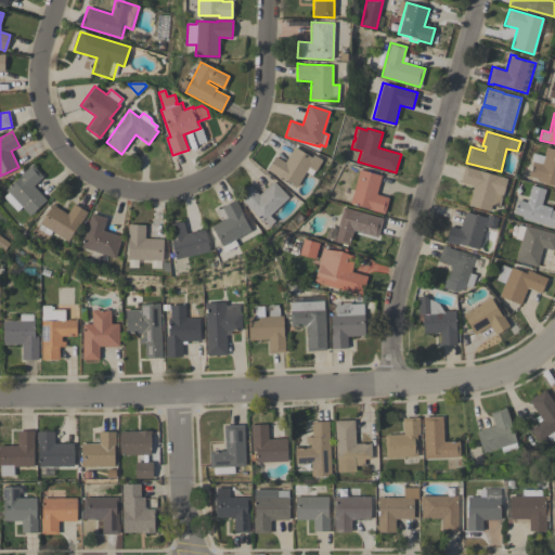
[(275,156),(285,162),(294,146),(312,157),(313,155),(322,160),(315,171),(314,170),(311,176),(306,171),(297,186),(280,177),(279,177),(268,170),(275,156)]
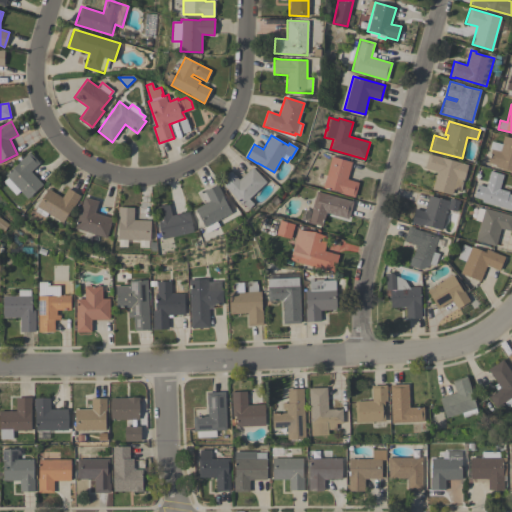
[(511,171),(495,167),(496,165),(488,163),(491,149),(489,148),(491,141),(501,144),(504,136),(511,138),(511,171)]
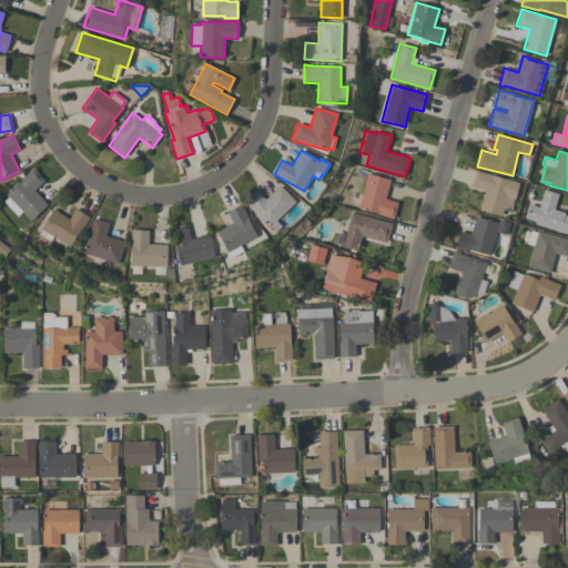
[(44,181),(34,190),(48,204),(30,221),(22,212),(18,216),(3,202),(9,198),(6,194),(22,180),(21,179),(32,169),(44,181)]
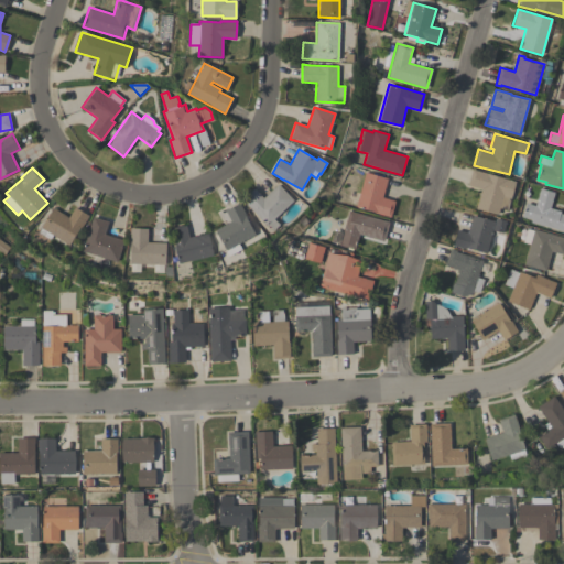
[(476,208),(481,190),(467,185),(472,169),(516,181),(507,210),(499,208),(498,215),(476,208)]
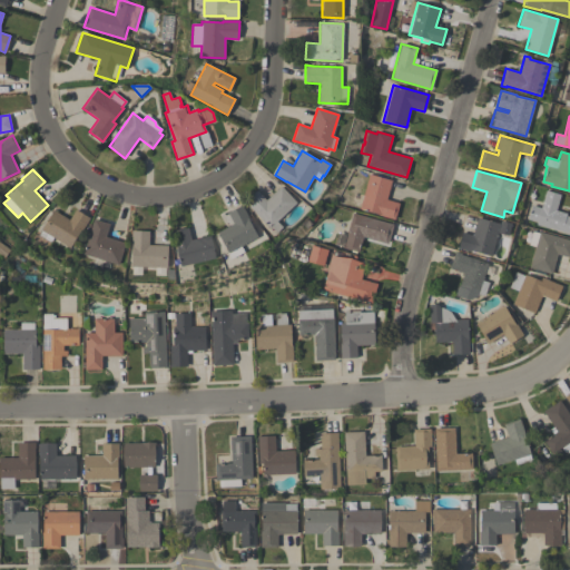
[(369,174),(392,180),(386,199),(399,203),(394,219),(379,215),(379,214),(360,208),(369,174)]
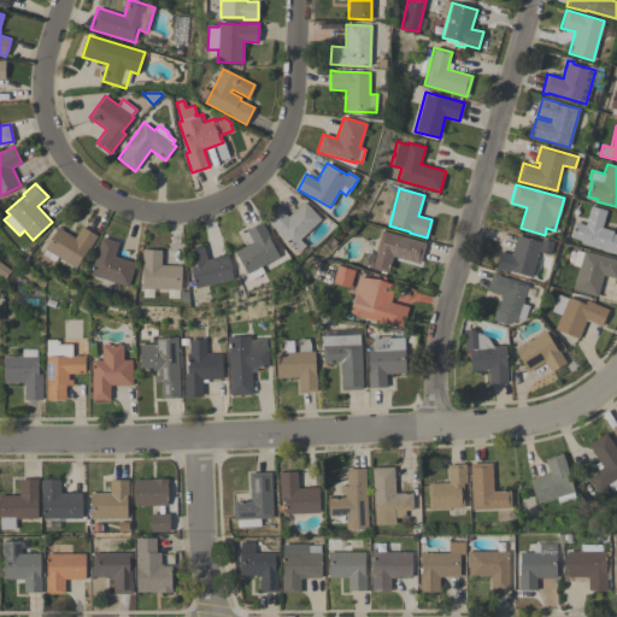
[(304,201),(321,219),(300,240),(306,246),(299,252),(293,246),(292,247),(265,218),(277,206),(288,216),(304,201)]
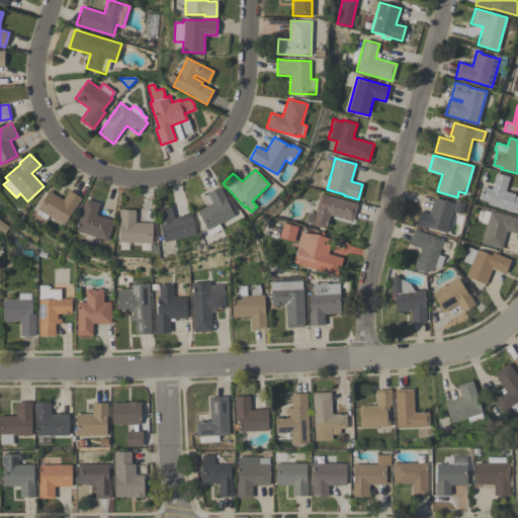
[(517,212),(487,204),(488,202),(479,199),(483,186),(491,188),(495,173),(511,177),(508,188),(506,188),(506,191),(510,192),(511,188),(516,189),(514,195),(517,196),(517,212)]
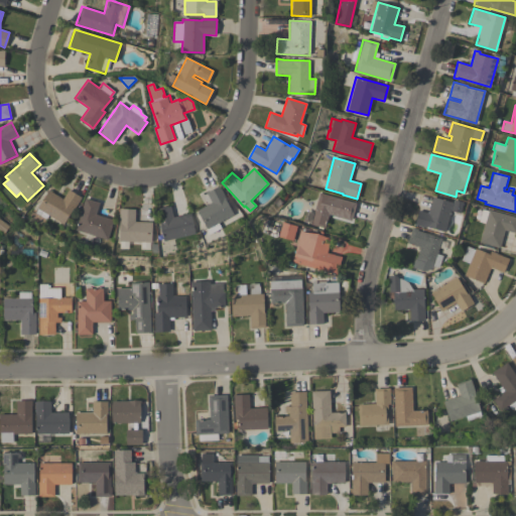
[(219,185),(225,198),(224,199),(233,215),(219,223),(221,228),(209,235),(205,228),(206,228),(197,211),(212,203),(206,192),(219,185)]
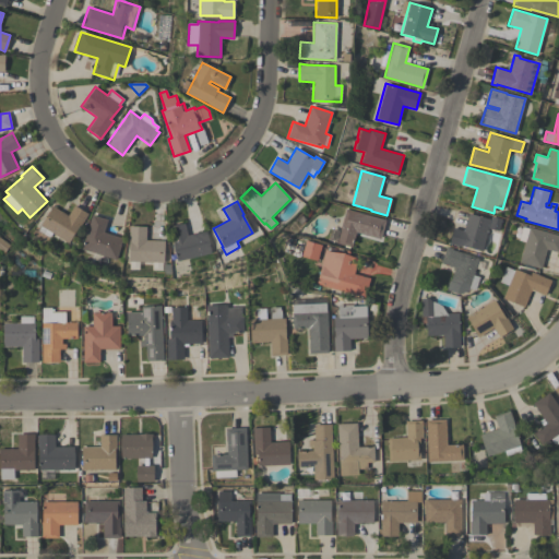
[(87,214),(80,227),(79,226),(69,244),(51,233),(49,237),(38,230),(52,206),(68,215),(74,205),(87,214)]
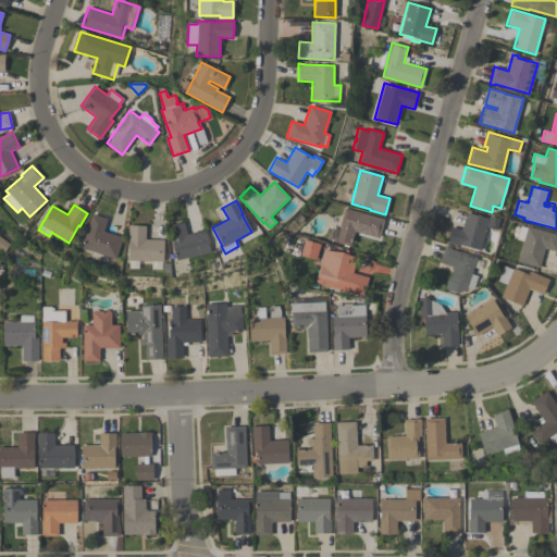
[(384,220),(379,238),(355,232),(350,247),(334,243),(344,208),(384,220)]
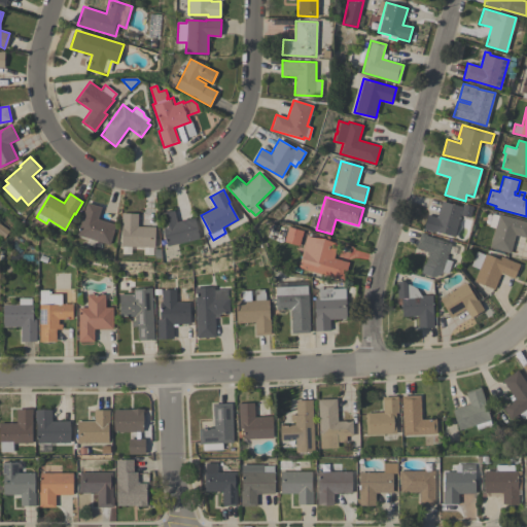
[(462,207),(463,204),(472,207),(469,218),(460,215),(454,237),(435,232),(435,233),(423,230),(427,214),(436,217),(442,201),(462,207)]
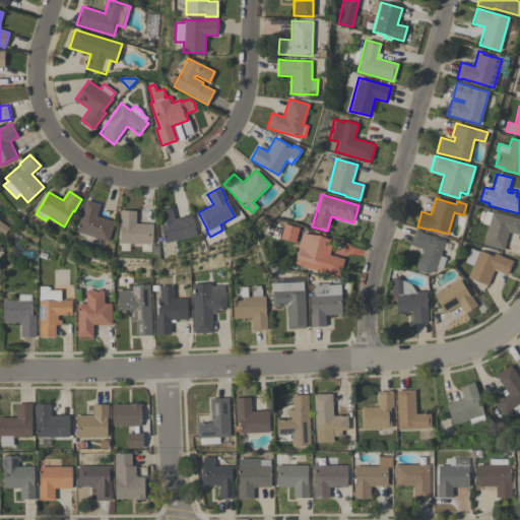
[(85,200),(100,204),(96,215),(115,221),(108,242),(76,232),(85,200)]
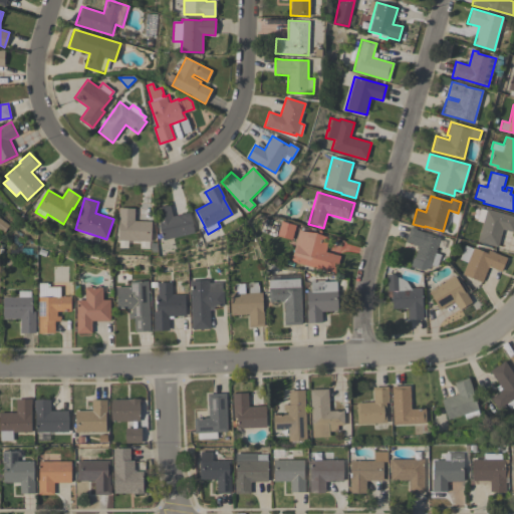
[(194,232),(163,240),(160,228),(158,228),(157,224),(160,224),(159,222),(158,223),(155,209),(170,205),(173,216),(189,212),(194,232)]
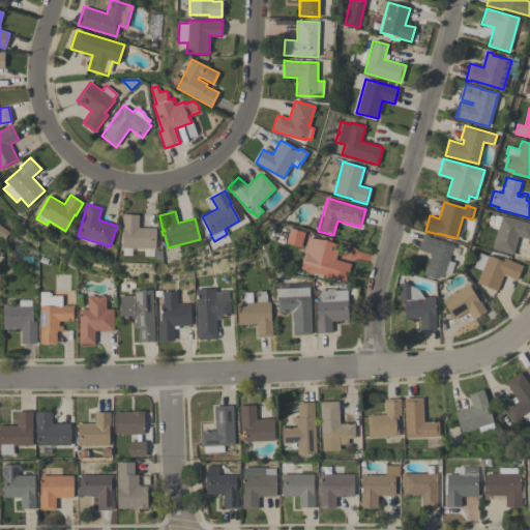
[(139,214),(138,228),(156,228),(155,248),(154,248),(153,256),(144,256),(144,248),(122,247),(122,228),(122,219),(122,214),(139,214)]
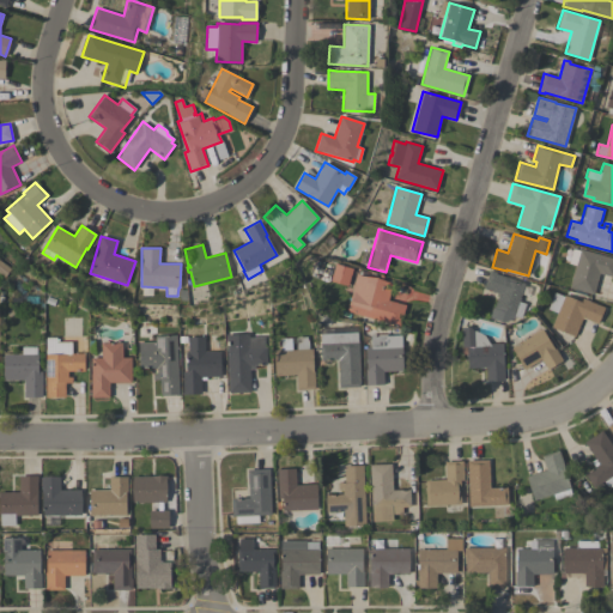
[(575,265),(568,263),(572,248),(580,250),(580,249),(612,258),(612,277),(599,273),(593,295),(569,289),(575,265)]
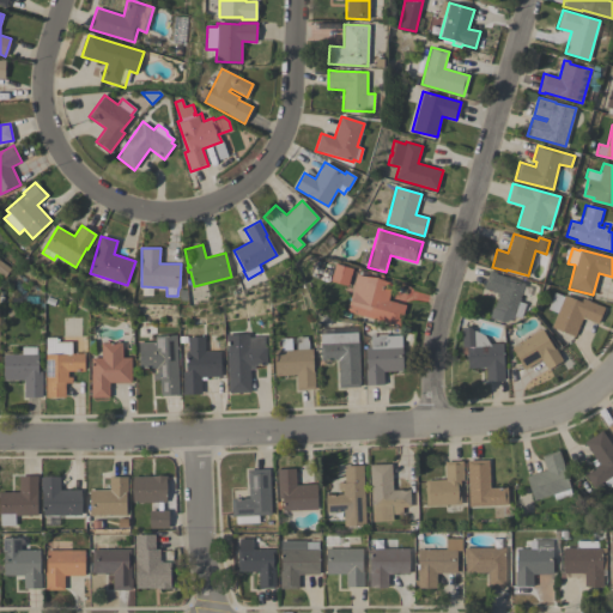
[(0,274),(0,261),(11,268),(5,278),(0,274)]
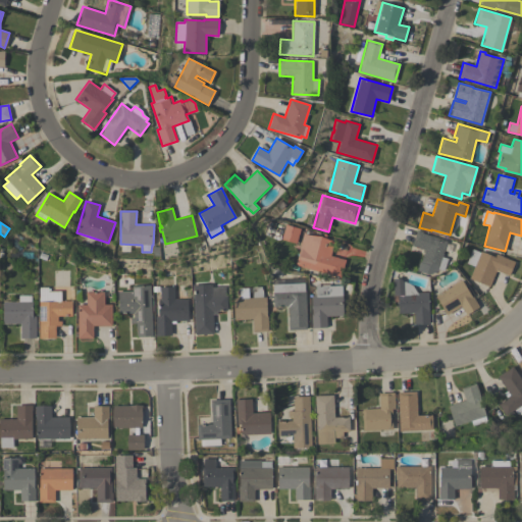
[(285,224),(300,228),(296,244),(281,239),(285,224)]
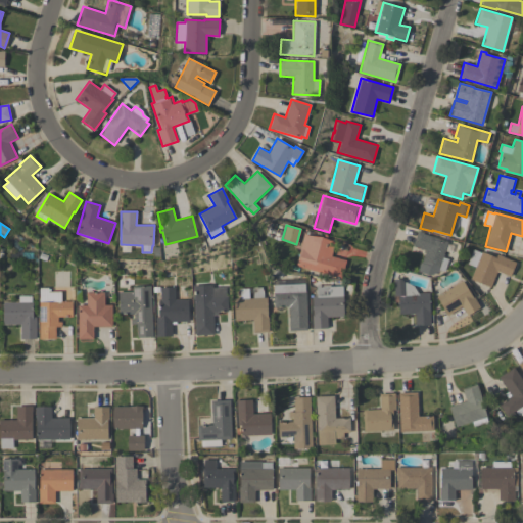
[(417,271),(420,263),(421,263),(425,250),(412,246),(418,230),(423,232),(423,233),(447,242),(442,257),(448,259),(444,271),(438,269),(437,272),(430,276),(417,271)]
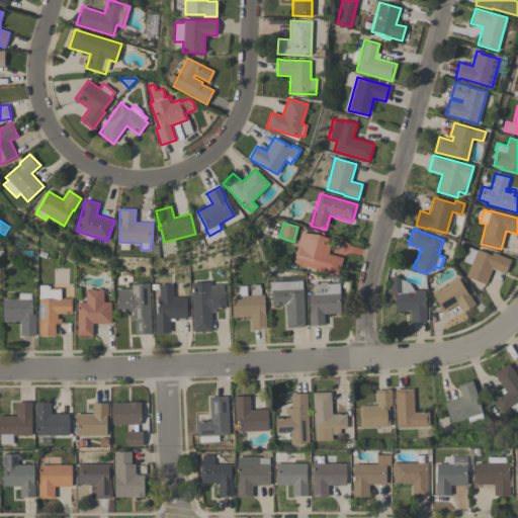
[(301,232),(332,240),(328,254),(343,258),(338,275),(301,266),(303,263),(293,261),(301,232)]
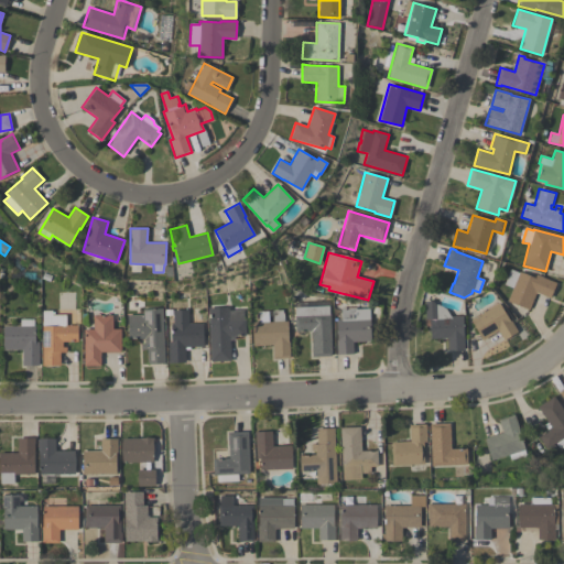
[(512,288),(503,284),(510,269),(518,272),(519,271),(534,278),(535,274),(556,282),(550,299),(535,292),(529,310),(507,301),(512,288)]
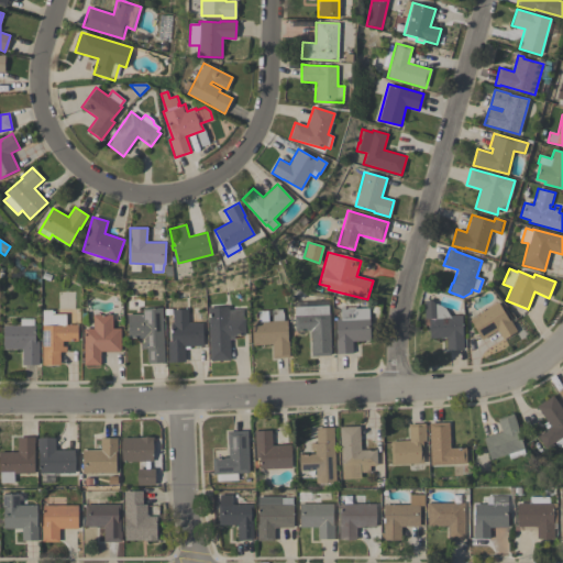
[(463,350),(448,351),(446,338),(430,338),(429,319),(424,319),(423,300),(431,300),(435,305),(438,305),(443,307),(449,316),(462,315),(463,350)]
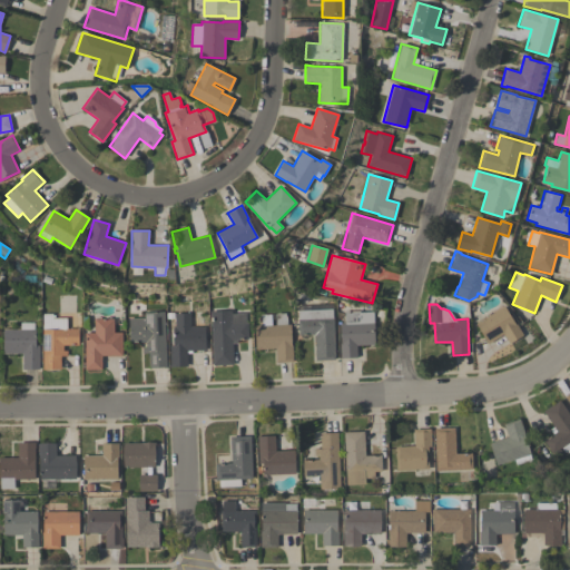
[(504,306),(516,324),(517,323),(523,335),(510,344),(503,334),(488,344),(475,323),(504,306)]
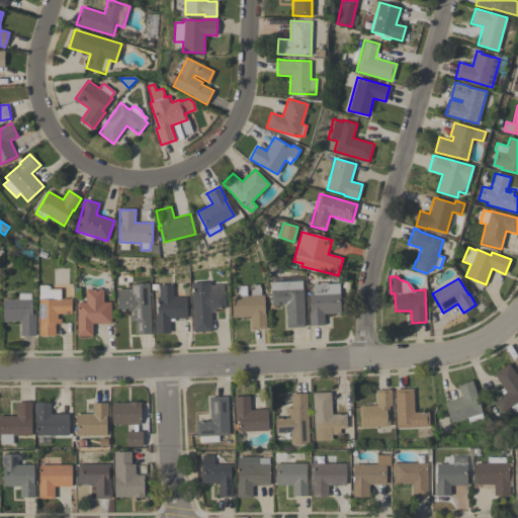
[(191,282),(209,281),(209,285),(223,284),(223,293),(225,293),(225,309),(214,309),(214,312),(210,312),(211,331),(193,332),(191,282)]
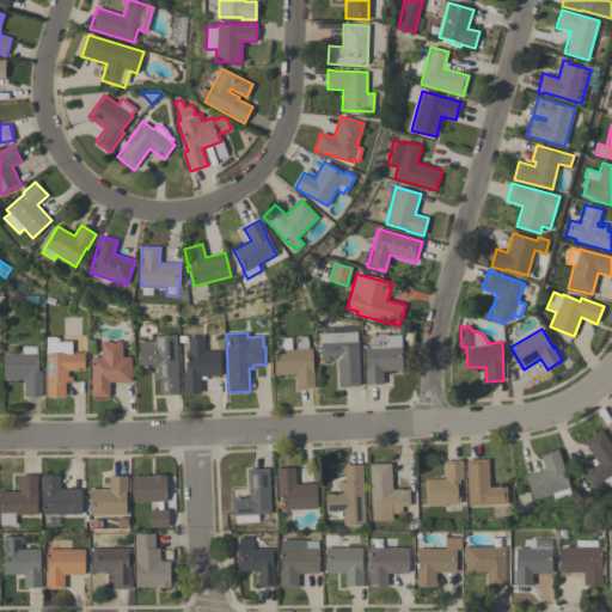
[(340,387),(337,359),(320,360),(319,343),(320,343),(319,334),(356,332),(360,386),(340,387)]
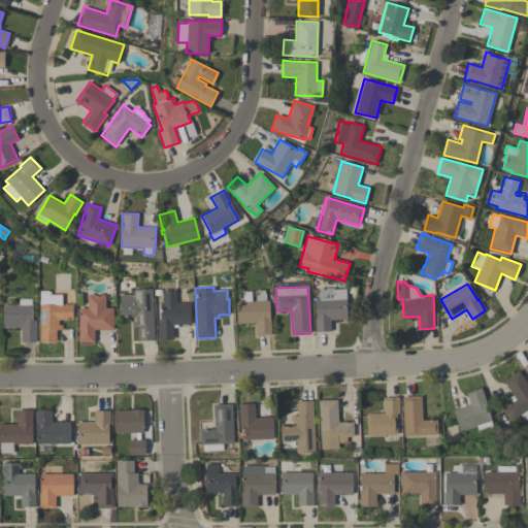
[(316,332),(315,318),(316,318),(315,298),(319,298),(319,289),(333,288),(333,289),(345,289),(347,319),(330,320),(331,331),(316,332)]
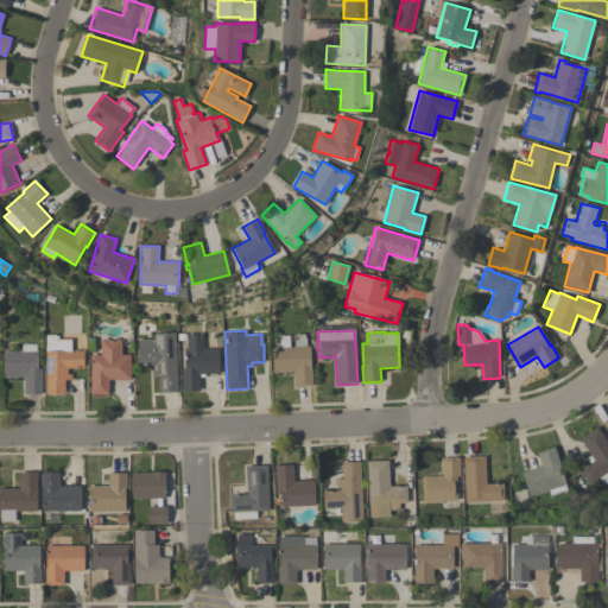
[(177,392),(159,393),(158,377),(152,377),(151,371),(156,371),(156,365),(138,366),(137,340),(154,339),(153,334),(175,333),(177,392)]
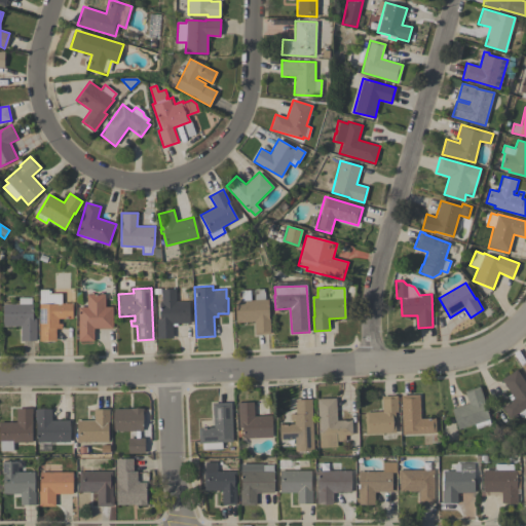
[(190,323),(173,324),(173,338),(157,338),(156,318),(160,318),(159,302),(162,302),(161,290),(175,289),(176,302),(189,301),(190,323)]
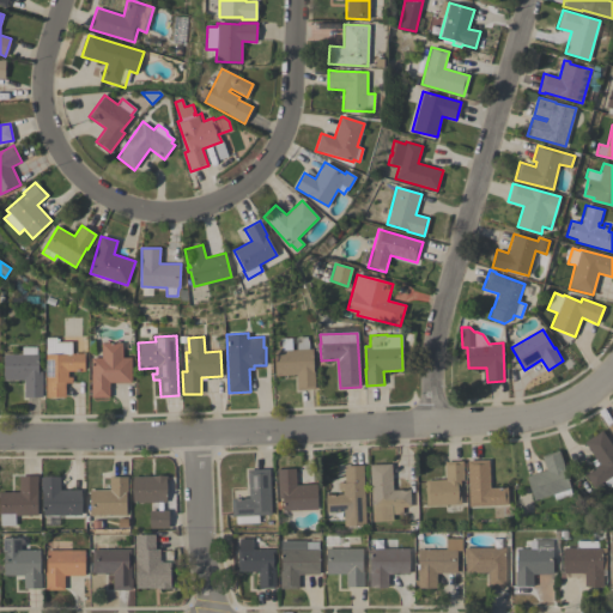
[(273,351),(281,350),(281,346),(278,346),(278,341),(280,341),(280,339),(291,338),(292,350),(296,350),(296,344),(297,337),(307,337),(308,343),(309,349),(313,349),(314,389),(297,390),(296,375),(274,376),(273,351)]
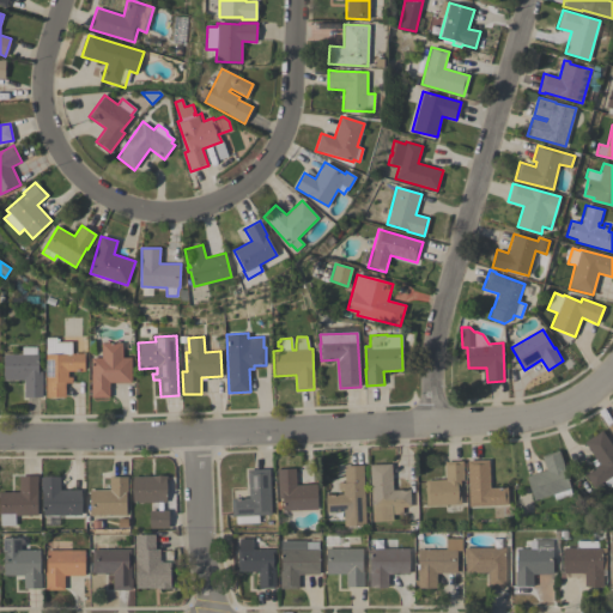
[(46,398),(46,338),(56,338),(56,343),(72,341),(72,353),(85,353),(85,371),(67,371),(67,377),(72,377),(72,383),(65,383),(66,398),(46,398)]
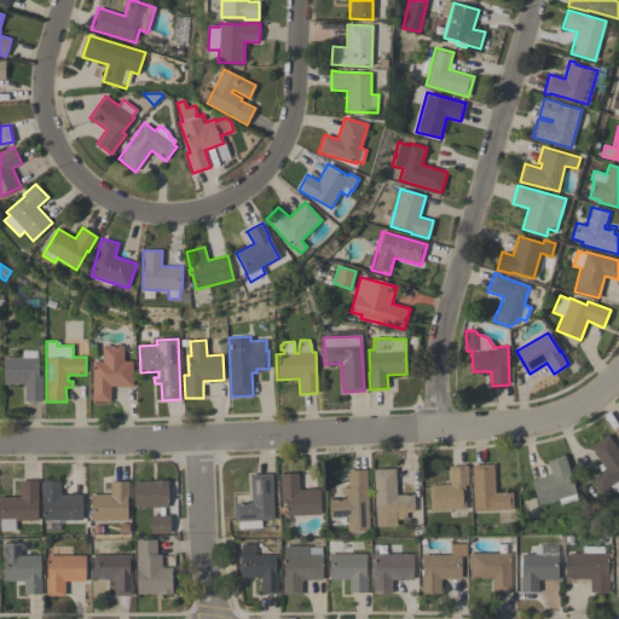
[(132,386),(110,386),(110,401),(92,401),(92,362),(102,362),(102,346),(123,346),(123,360),(132,360),(132,386)]
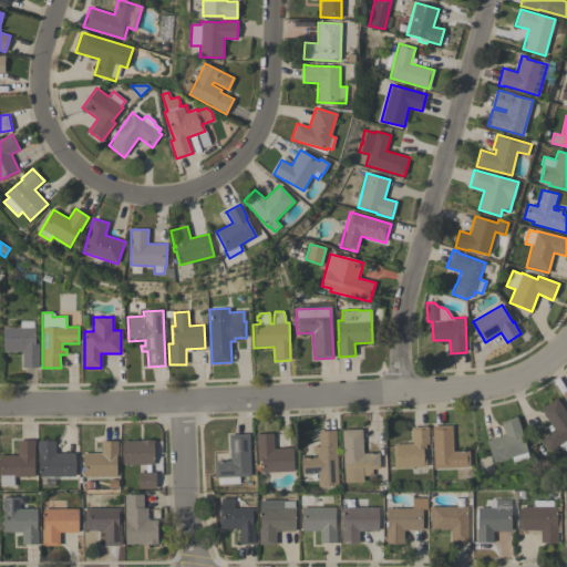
[(22,368),(22,351),(3,351),(3,328),(20,328),(20,321),(33,320),(33,328),(34,328),(35,343),(39,343),(39,368),(22,368)]
